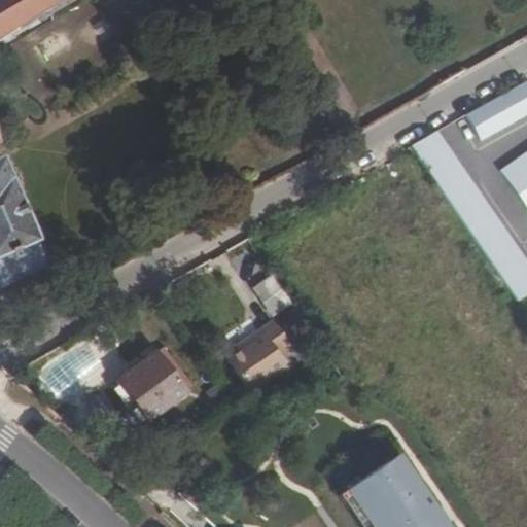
[(0,0),(0,37),(51,0),(0,0)]
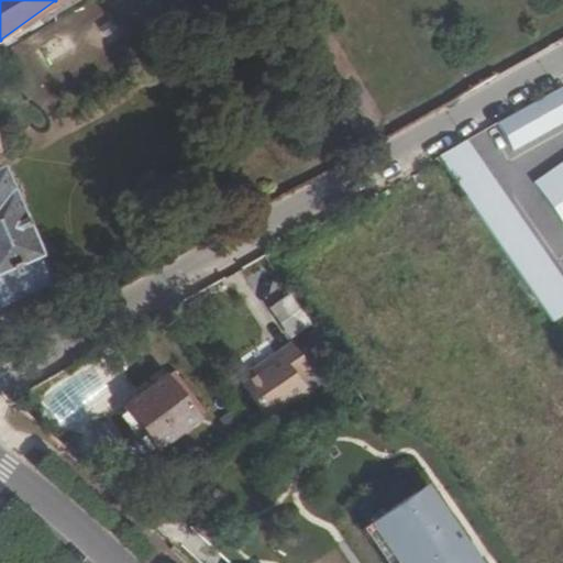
[(562,87),(499,124),(514,151),(562,122),(562,87)]
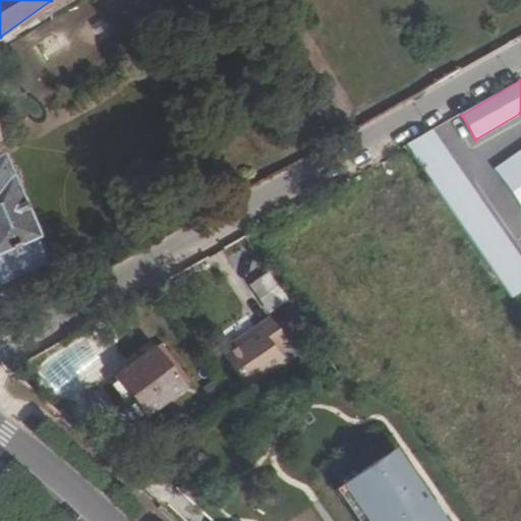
[(520,259),(432,128),(408,146),(512,300),(520,294),(520,259)]
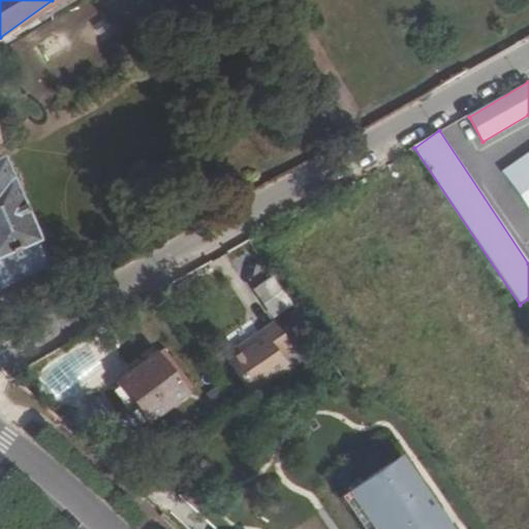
[(528,153),(502,172),(528,211),(528,153)]
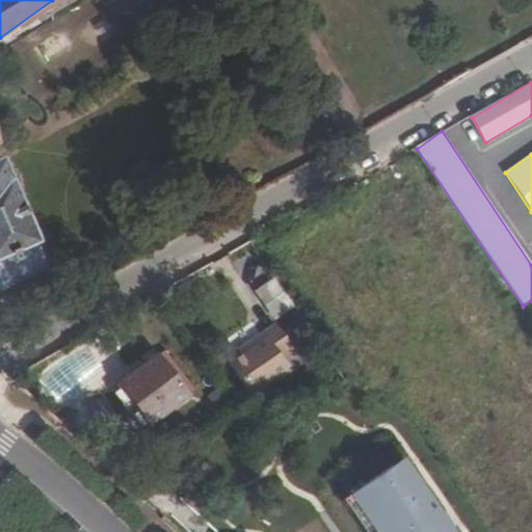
[(2,162),(0,162),(0,291),(47,272),(2,162)]
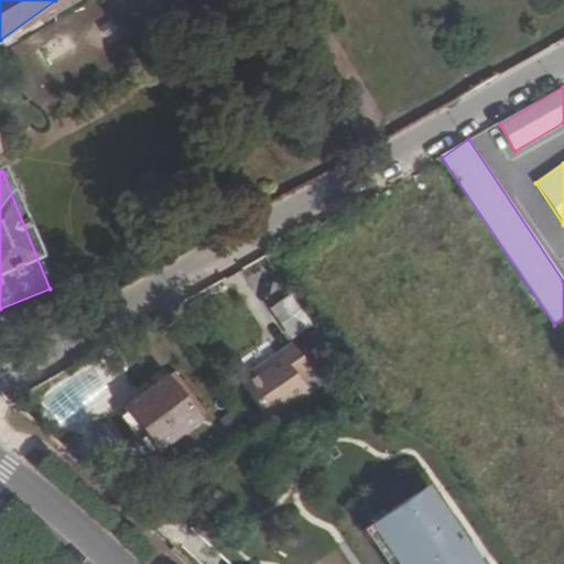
[(316,328),(295,295),(274,310),(296,342),(316,328)]
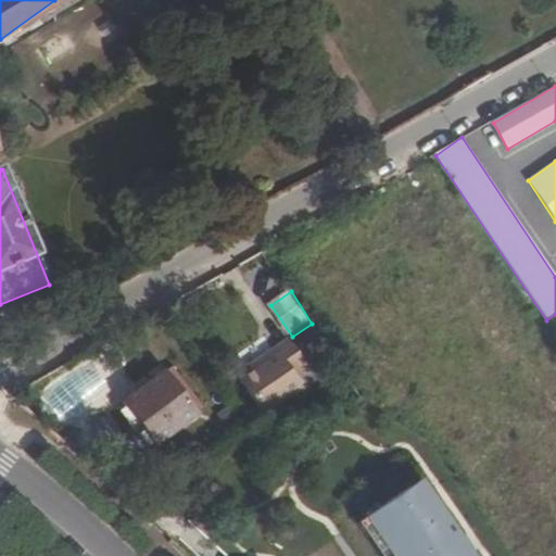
[(286,353),(300,374),(312,365),(293,338),(281,346),(286,353)]
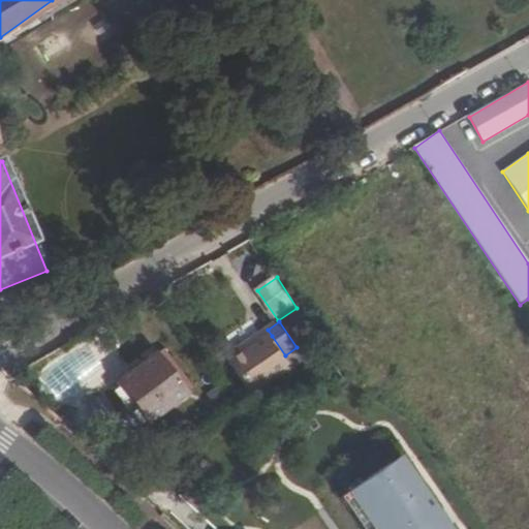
[(242,347),(246,354),(272,336),(268,330),(242,347)]
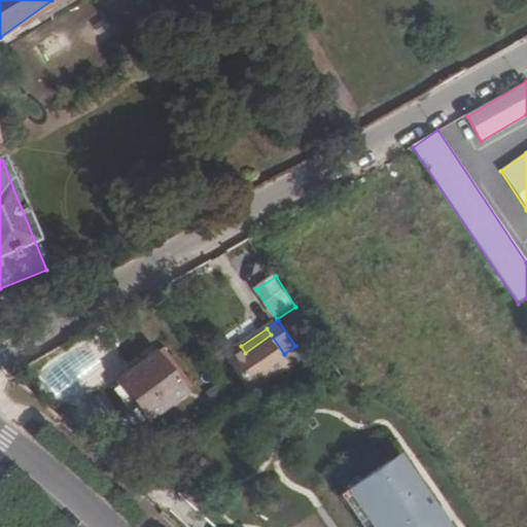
[(292,365),(284,354),(271,335),(245,353),(234,360),(255,391),(292,365)]
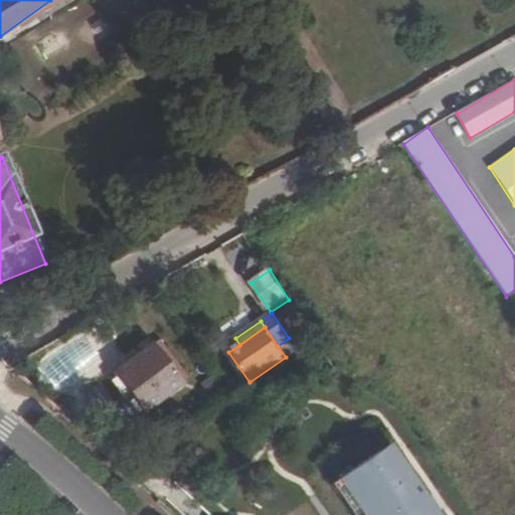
[(153,345),(110,377),(135,411),(178,380),(153,345)]
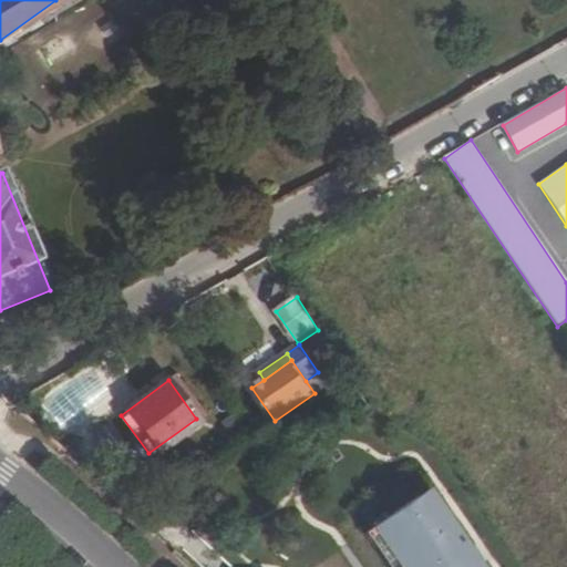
[(148,453),(121,415),(111,423),(125,442),(130,440),(143,457),(148,453)]
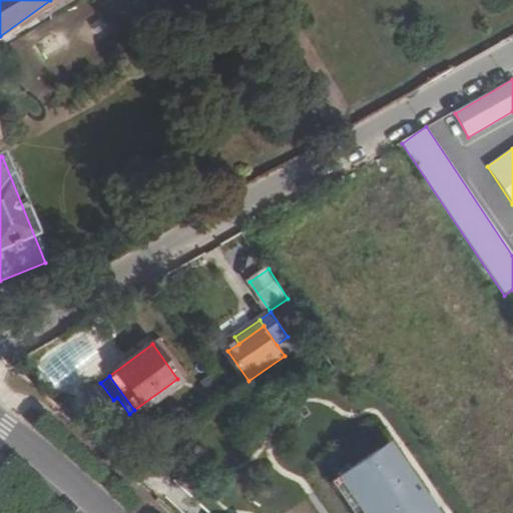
[(436,512),(388,442),(337,476),(362,512),(436,512)]
